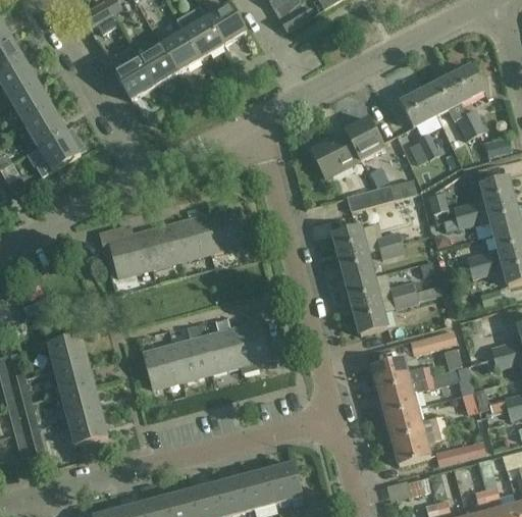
[(113,12),(105,0),(84,13),(91,24),(89,26),(90,27),(97,22),(104,33),(119,23),(113,12)]
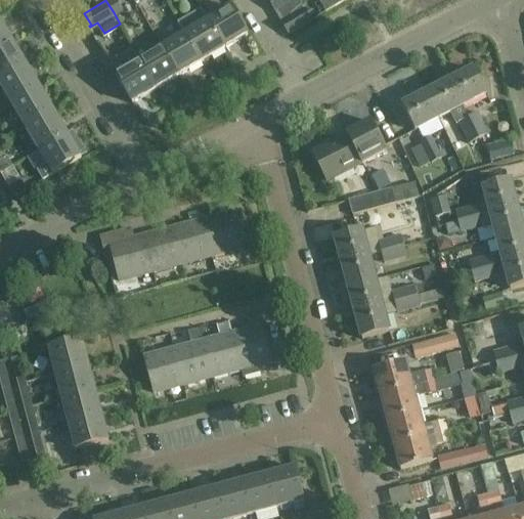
[(105,0),(114,12),(123,7),(119,0),(105,0)]
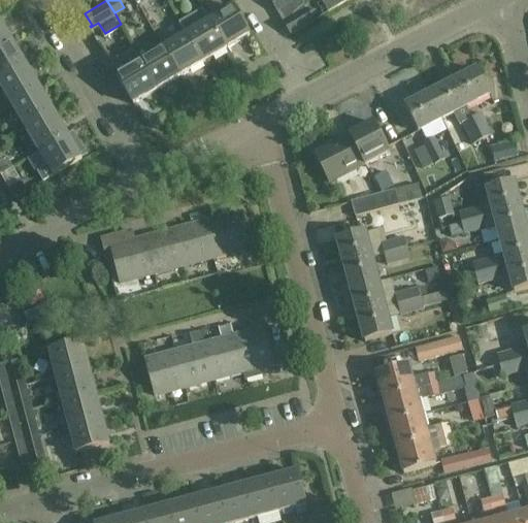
[(297,10),(290,0),(276,7),(290,31),(312,18),(305,6),(297,10)]
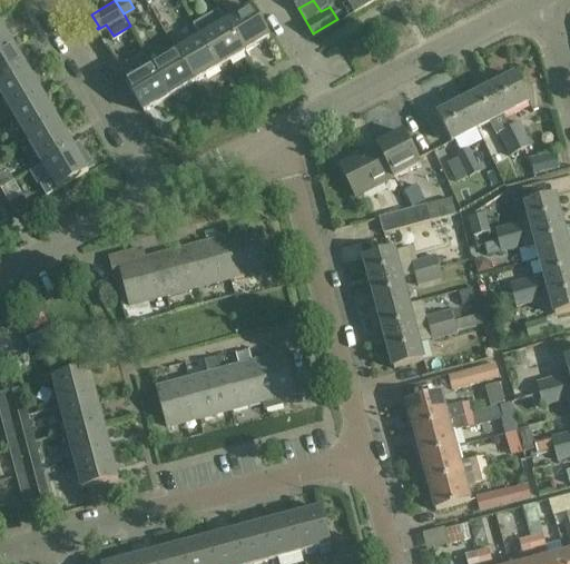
[(349,0),(353,10),(370,0),(349,0)]
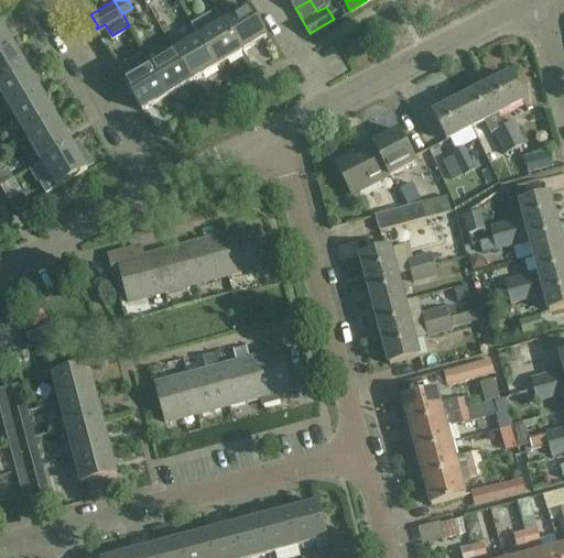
[(224,18),(242,48),(267,33),(249,2),(224,18)]
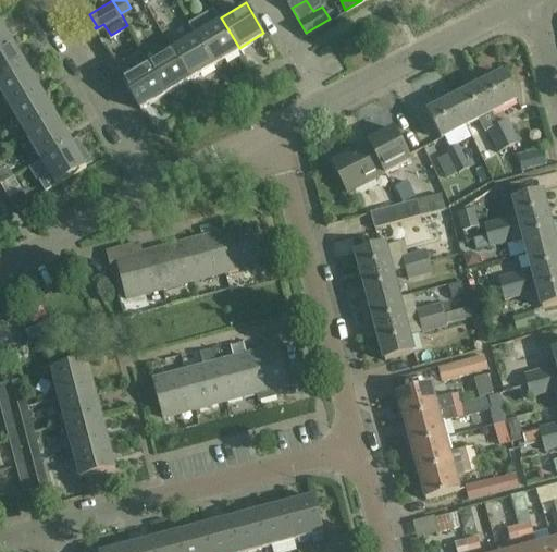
[(0,48),(14,40),(0,16),(0,48)]
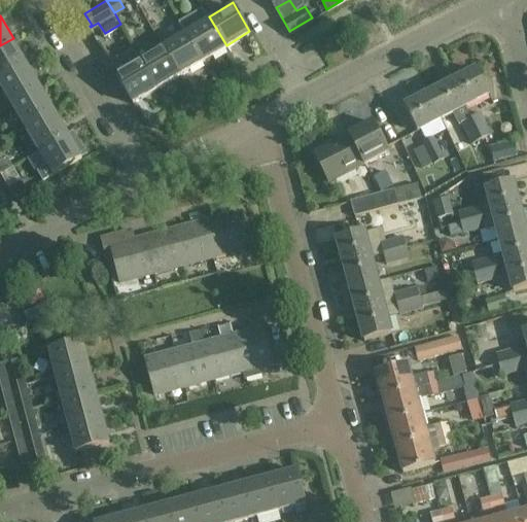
[(186,30),(203,59),(226,45),(209,16),(186,30)]
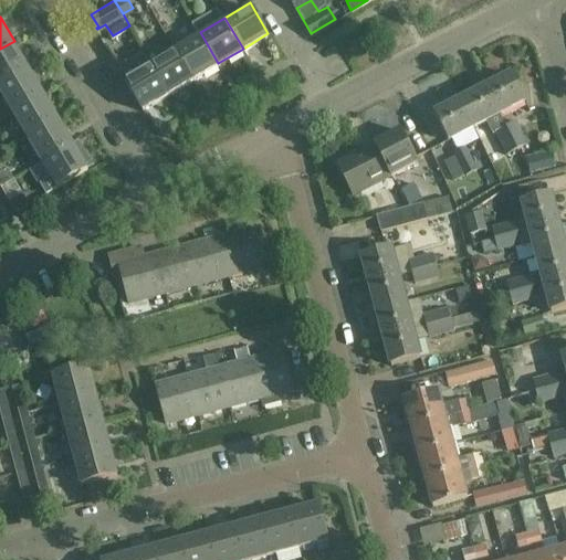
[(175,46),(194,77),(218,63),(200,32),(175,46)]
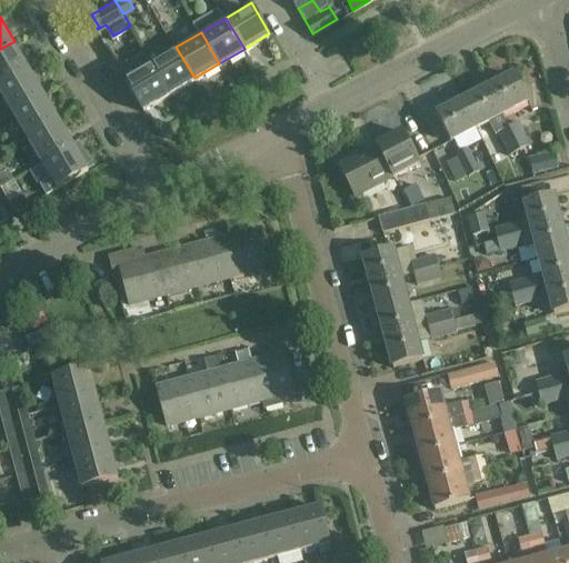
[(0,49),(0,83),(29,67),(15,41),(0,49)]
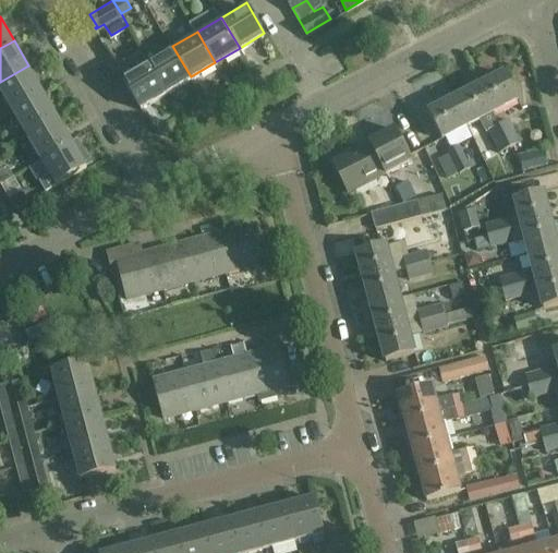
[(143,51),(148,61),(166,91),(191,76),(172,46),(159,53),(156,48),(150,46),(143,51)]
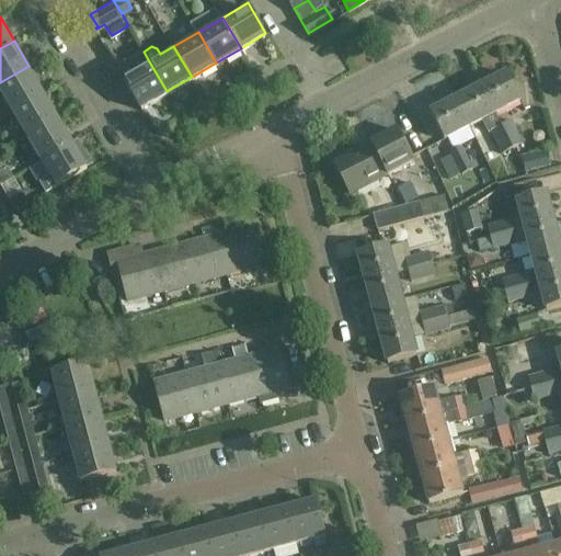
[(149,61),(124,76),(142,106),(167,91),(149,61)]
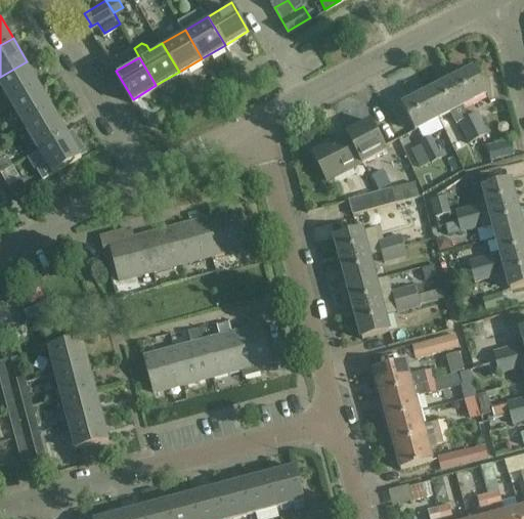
[(27,61),(0,77),(0,80),(12,100),(41,84),(27,61)]
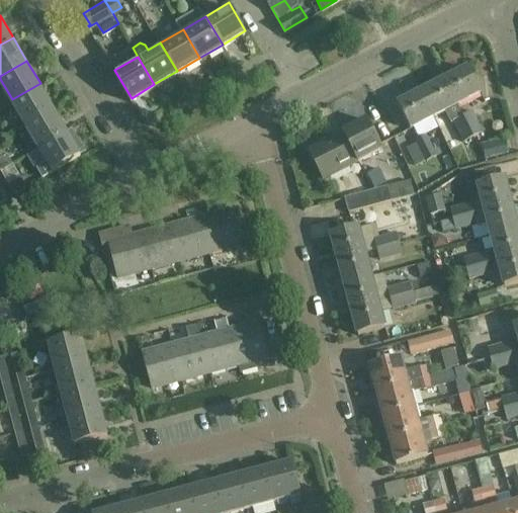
[(444,77),(456,101),(480,89),(467,65),(444,77)]
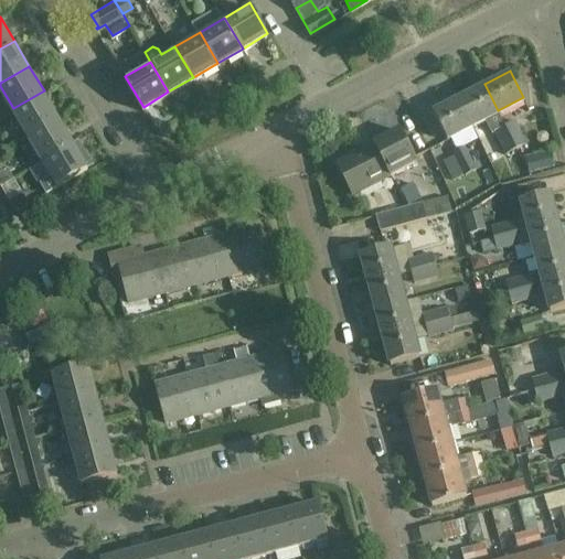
[(516,147),(504,124),(498,110),(484,84),(459,96),(472,124),(484,117),(491,130),(493,130),(504,152),(516,147)]
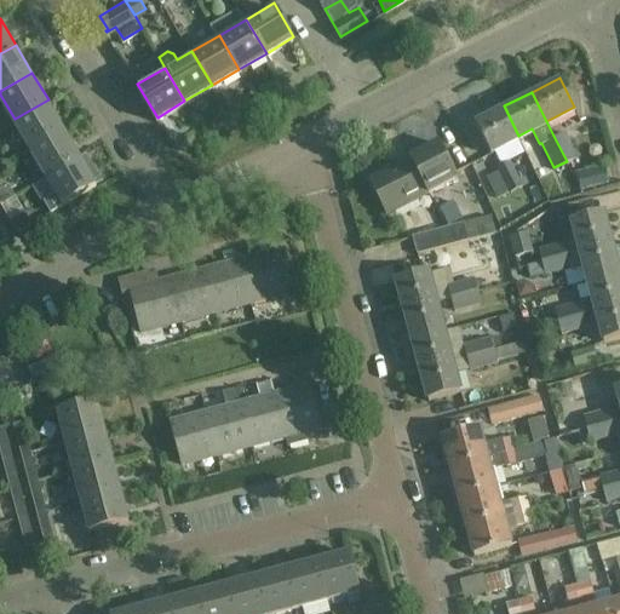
[(15,119),(30,147),(64,126),(49,99),(15,119)]
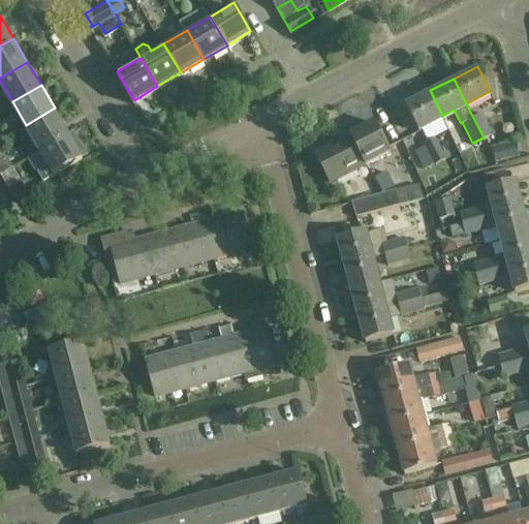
[(418,128),(442,116),(430,90),(406,102),(418,128)]
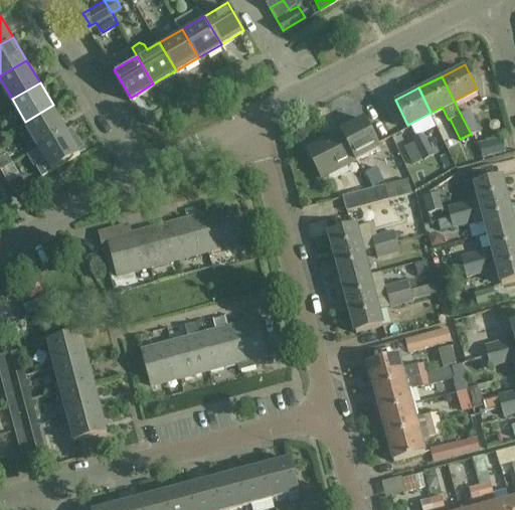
[(25,122),(38,144),(66,128),(53,105),(25,122)]
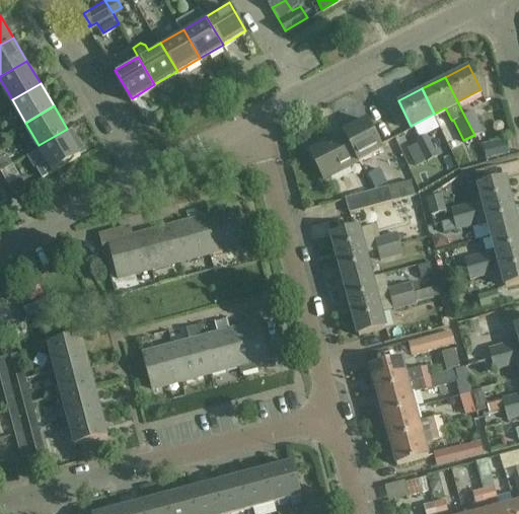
[(473,108),(463,114),(474,135),(484,130),(473,108)]
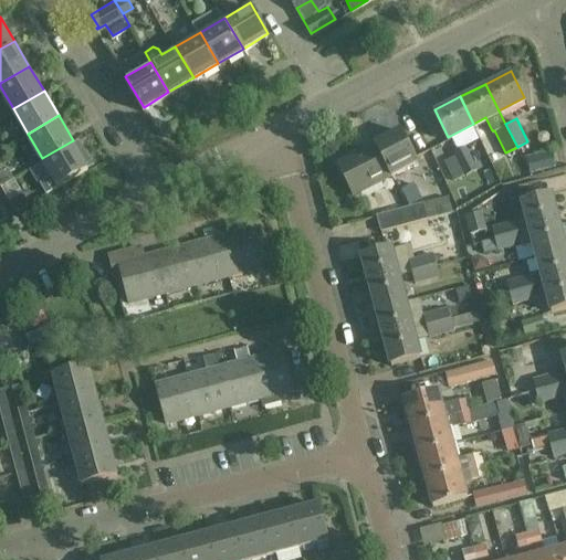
[(375,140),(391,173),(417,160),(400,127),(375,140)]
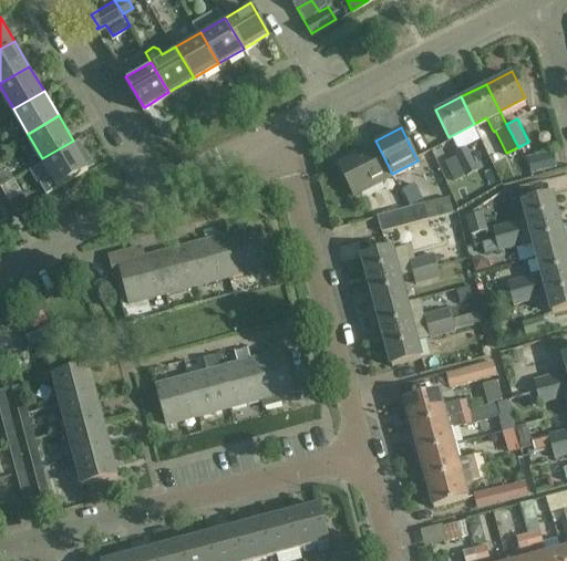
[(89,165),(73,141),(42,158),(51,174),(42,179),(48,189),(89,165)]
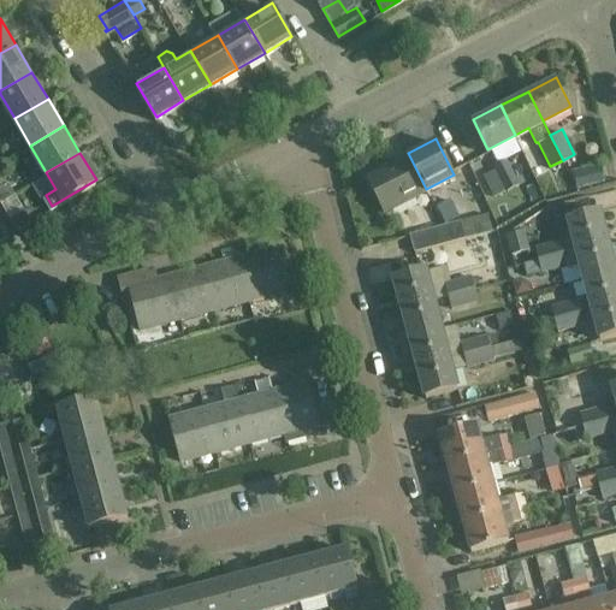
[(408,153),(402,157),(367,173),(385,209),(426,189),(408,153)]
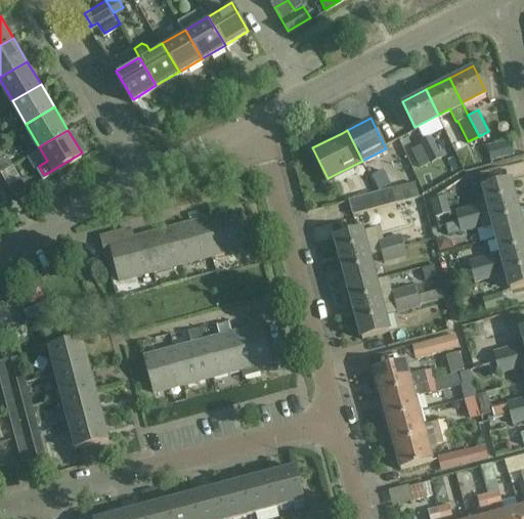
[(442,155),(430,133),(419,139),(421,141),(410,146),(420,164),(429,159),(430,161),(442,155)]
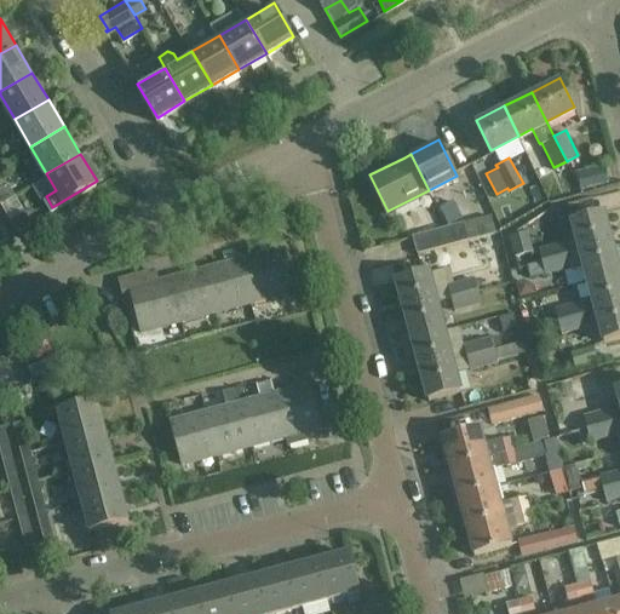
[(0,200),(0,201),(15,191),(9,181),(0,185),(0,200)]
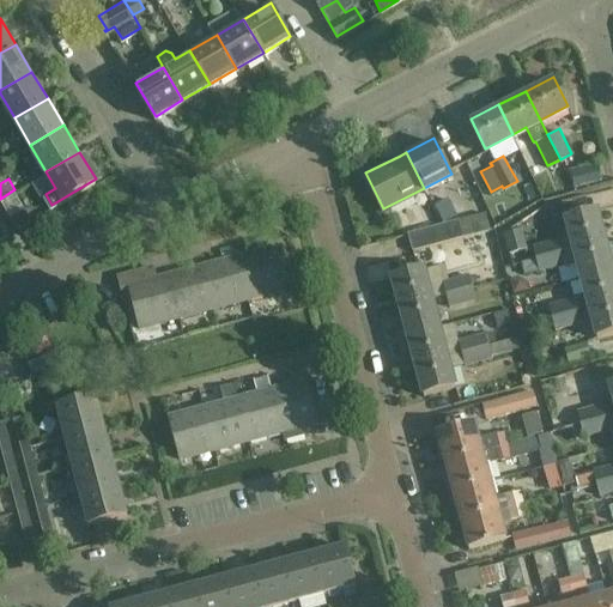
[(17,226),(31,217),(24,206),(10,214),(17,226)]
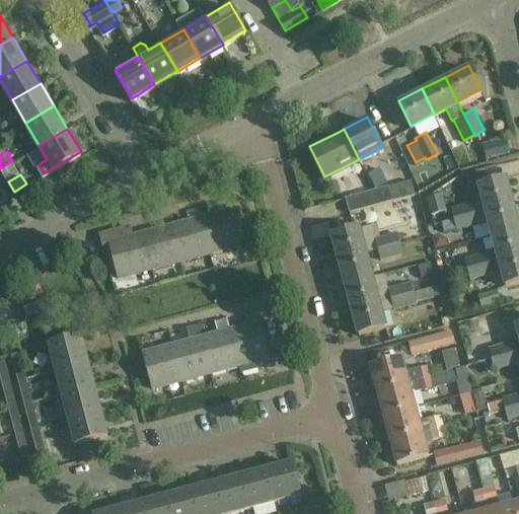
[(475,210),(512,200),(505,174),(477,181),(482,198),(473,200),(475,210)]
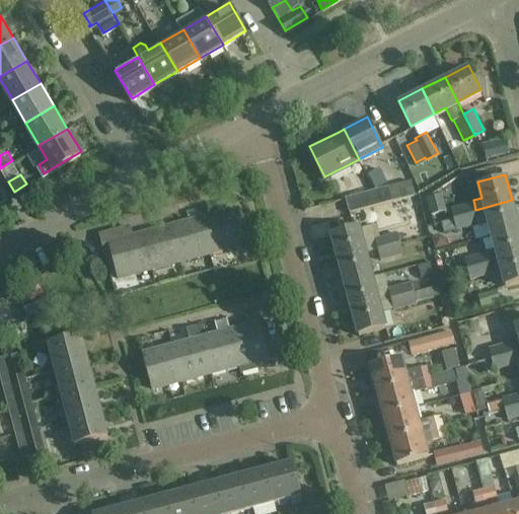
[(436,178),(418,184),(423,203),(441,199),(436,178)]
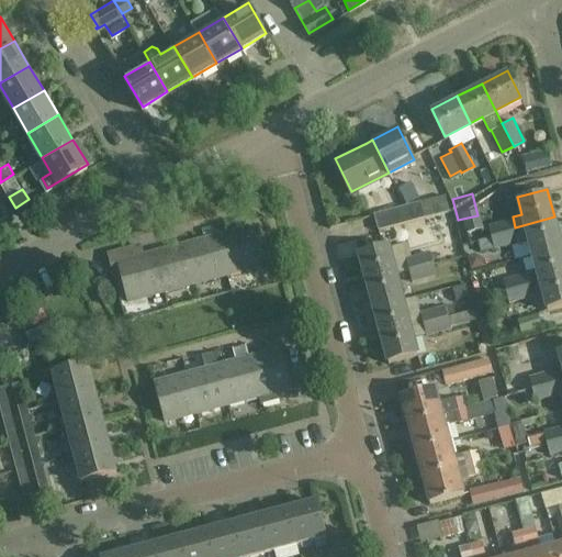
[(419,198),(404,202),(408,219),(424,214),(419,198)]
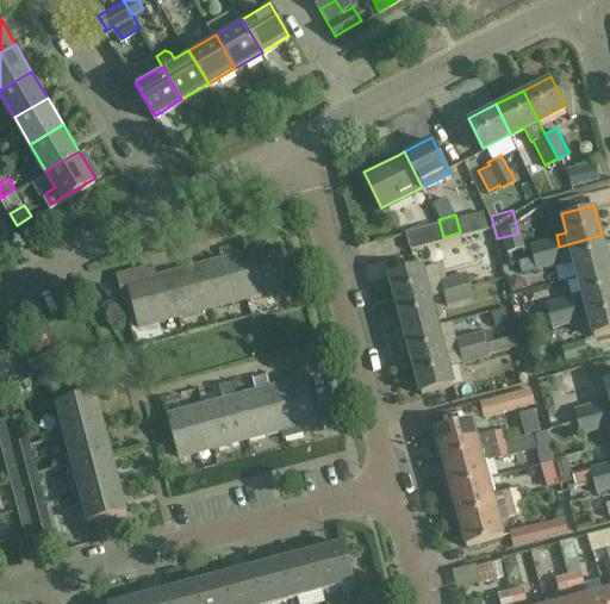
[(443,237),(439,219),(405,229),(410,246),(443,237)]
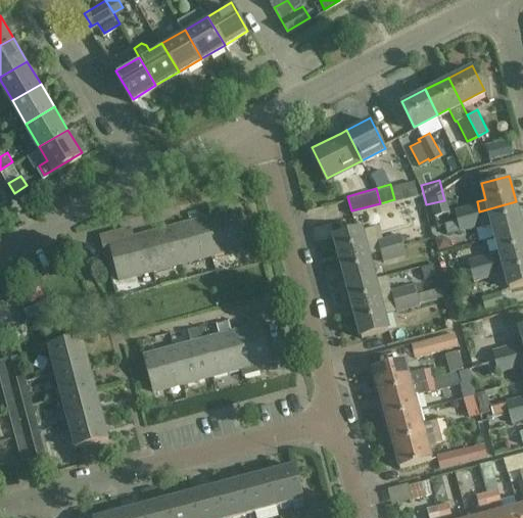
[(455,207),(457,218),(479,212),(477,201),(455,207)]
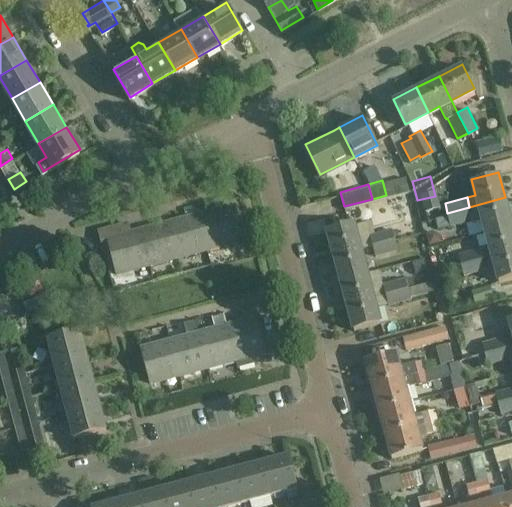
[(473,221),(482,218),(484,229),(511,222),(505,197),(469,207),(472,216),(473,221)]
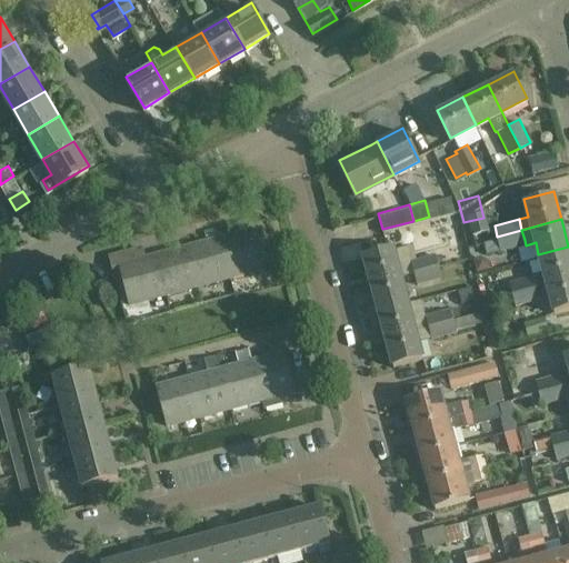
[(217,235),(227,274),(260,267),(249,224),(232,229),(233,231),(217,235)]
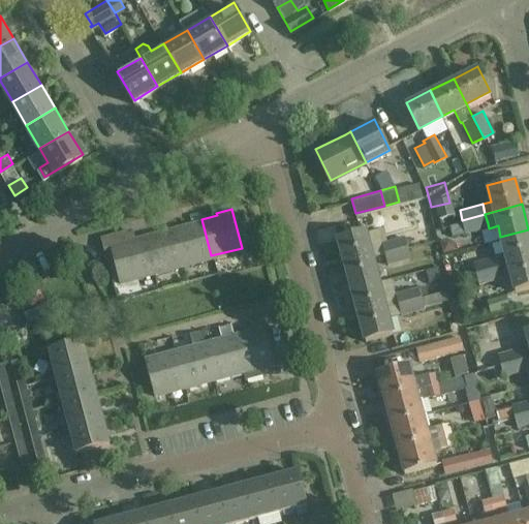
[(488,223),(485,214),(462,220),(450,223),(453,234),(465,230),(464,230),(488,223)]
